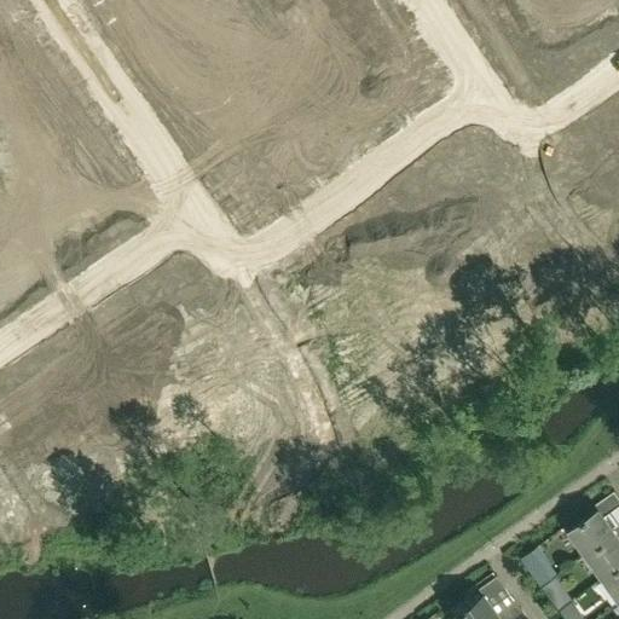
[(586,553),(617,532),(613,527),(605,515),(618,505),(618,497),(614,490),(595,503),(599,508),(570,528),(586,553)]
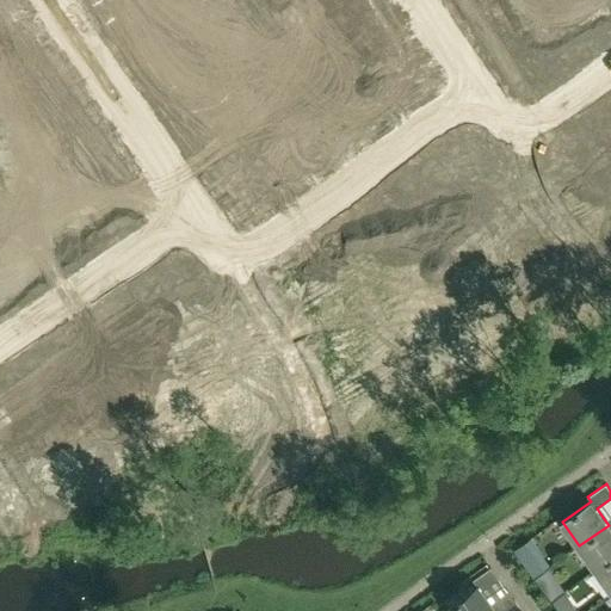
[(610,557),(610,516),(605,520),(609,525),(579,545),(580,547),(596,569),(610,557)]
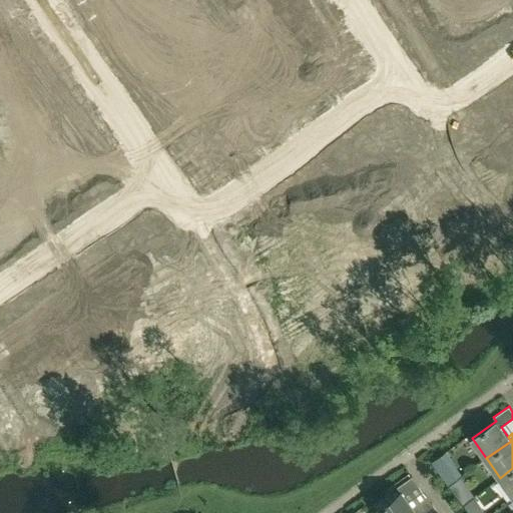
[(437,458),(432,461),(439,471),(452,461),(445,452),(437,458)]
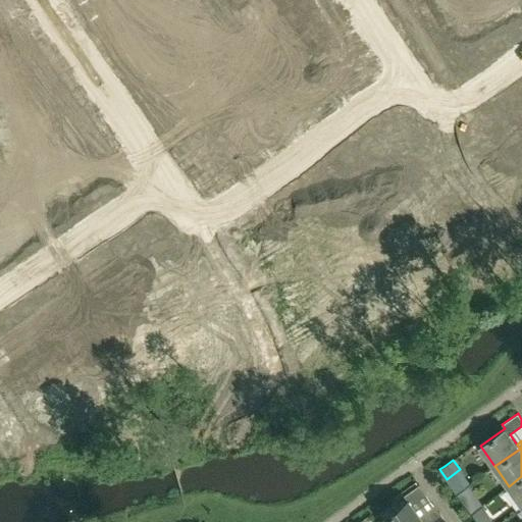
[(521,476),(509,486),(521,504),(521,476)]
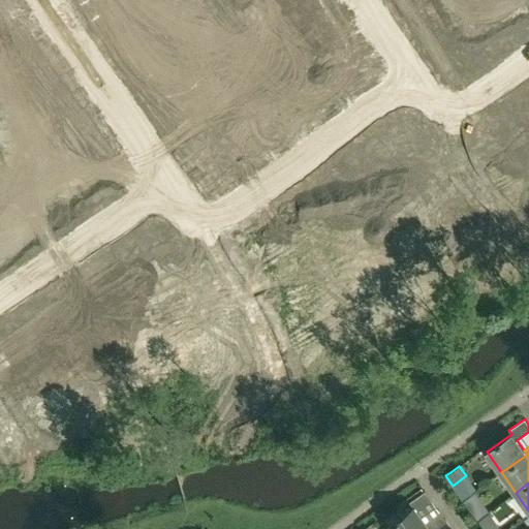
[(422,528),(426,527),(423,523),(415,512),(432,501),(424,491),(407,503),(410,507),(386,524),(387,526),(382,528),(422,528)]
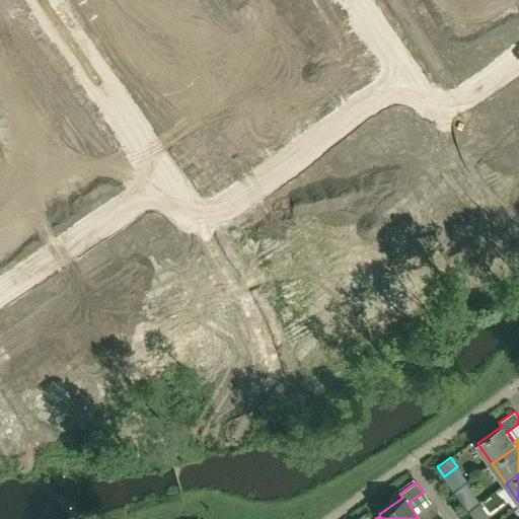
[(506,491),(476,509),(484,518),(513,501),(506,491)]
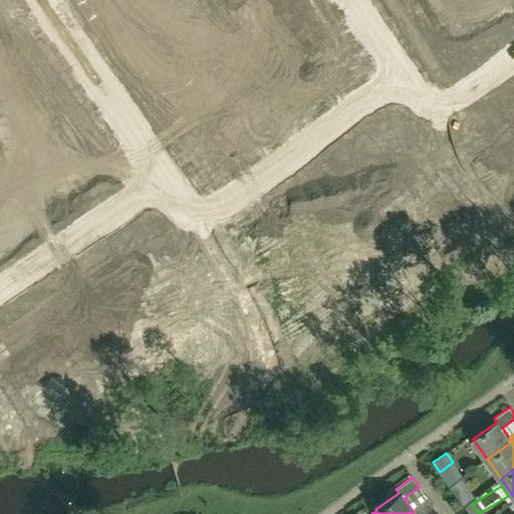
[(422,513),(433,507),(426,497),(411,508),(414,512),(410,513),(422,513)]
